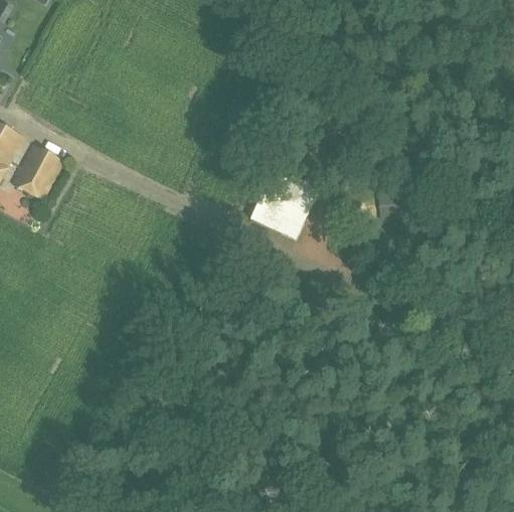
[(0,36),(0,17),(2,19),(11,4),(4,0),(0,0),(0,36)]
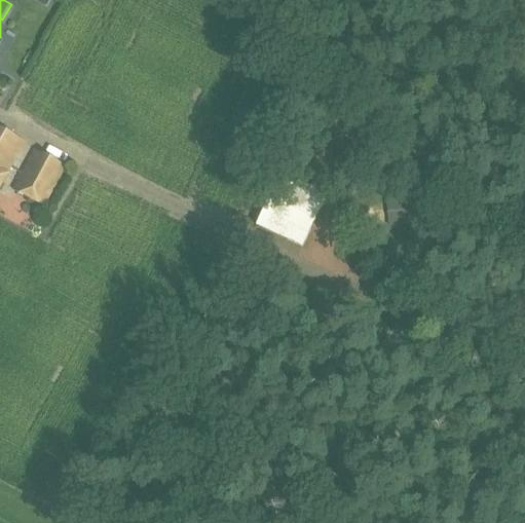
[(0,183),(8,171),(7,170),(25,140),(0,125),(0,183)]
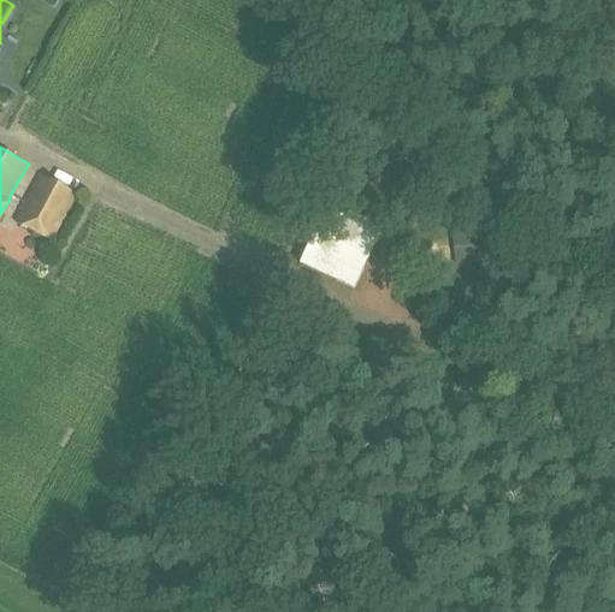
[(13,219),(51,239),(77,192),(40,172),(13,219)]
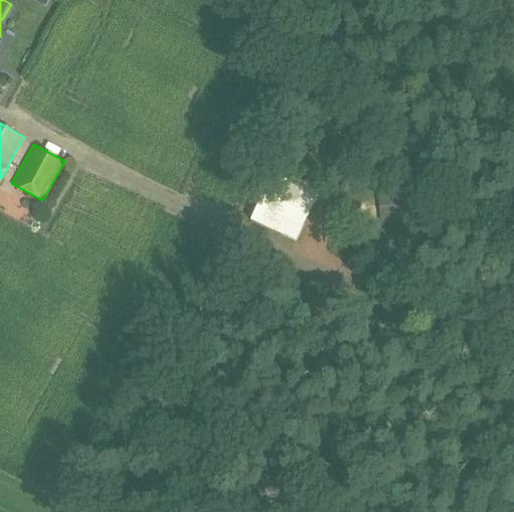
[(249,218),(296,241),(321,189),(274,168),(249,218)]
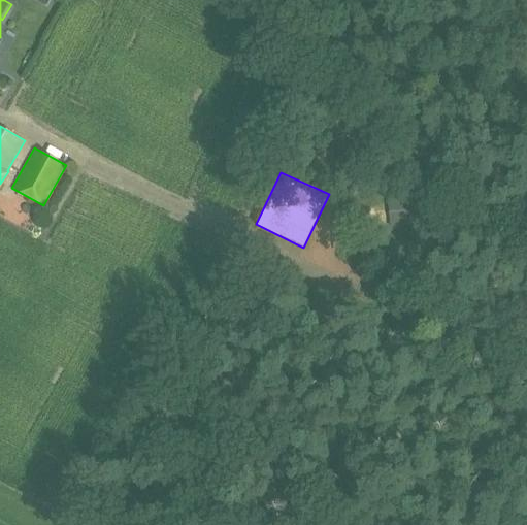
[(431,221),(428,193),(388,197),(391,225),(431,221)]
